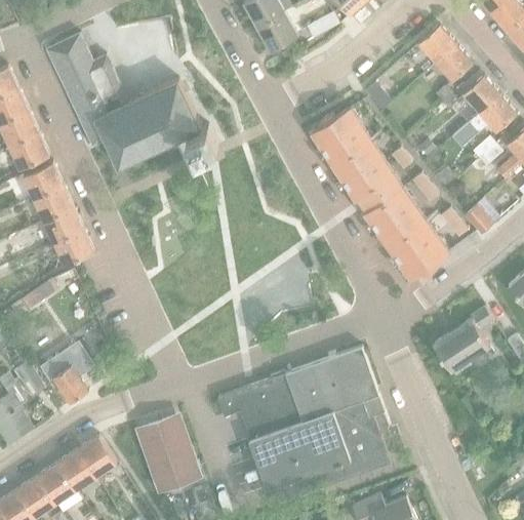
[(255,30),(283,14),(291,9),(285,0),(281,0),(277,2),(276,0),(253,0),(242,6),(255,30)]
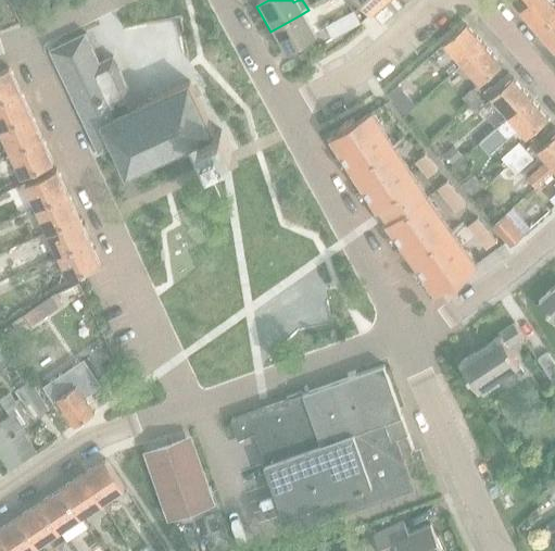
[(388,0),(352,0),(369,19),(389,1),(388,0)]
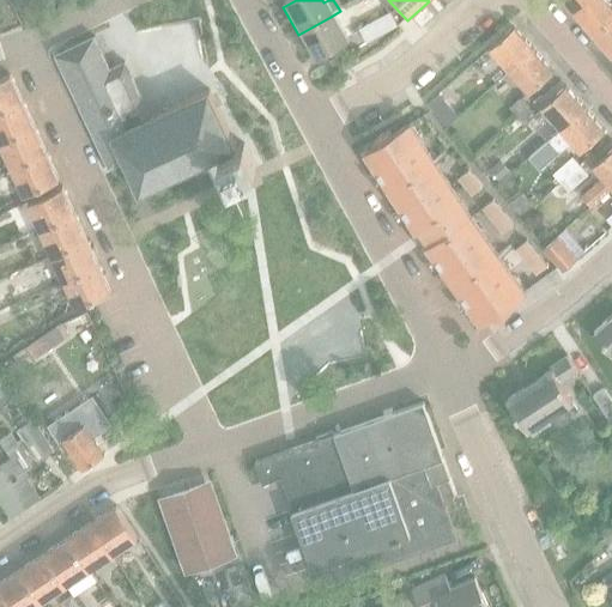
[(556,0),(573,18),(592,0),(556,0)]
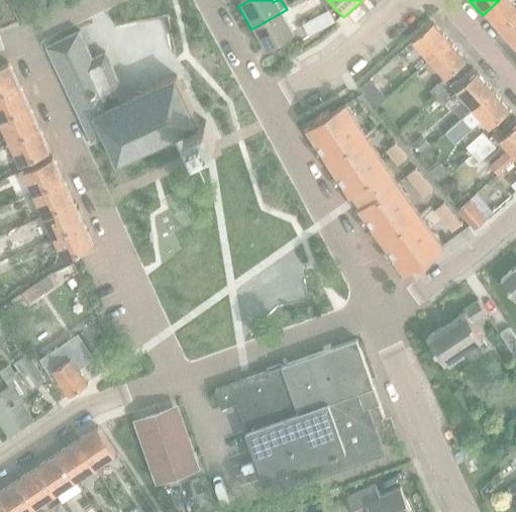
[(499,33),(515,18),(515,12),(511,6),(515,0),(499,0),(483,15),(499,33)]
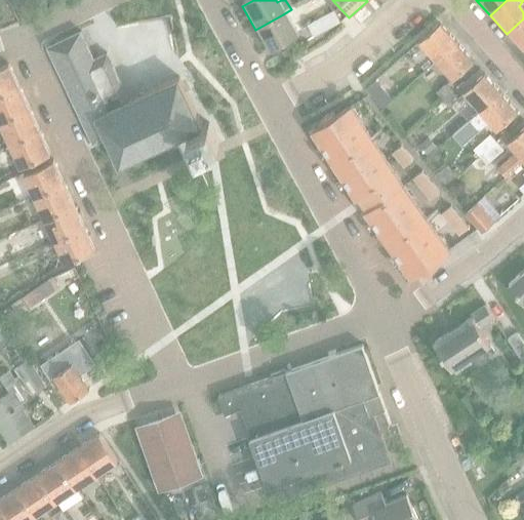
[(283,14),(255,30),(268,53),(296,38),(283,14)]
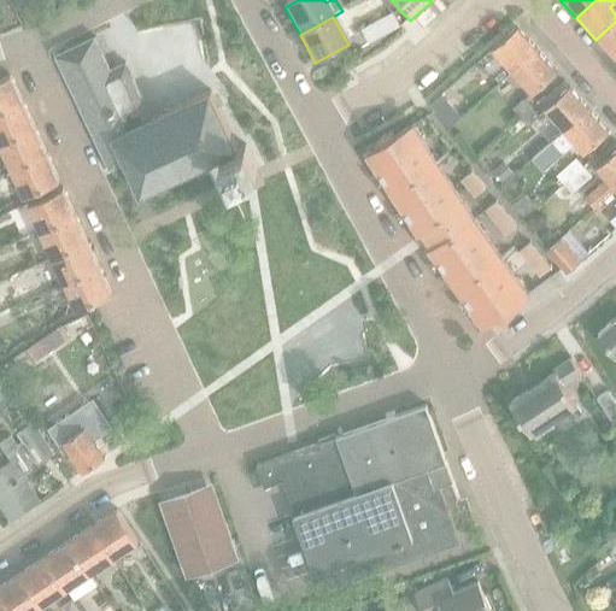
[(359,35),(368,48),(397,31),(391,18),(359,35)]
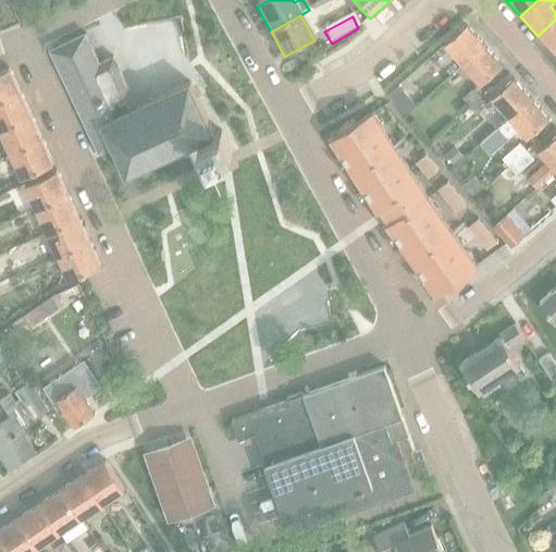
[(555,20),(538,36),(555,57),(555,56),(555,20)]
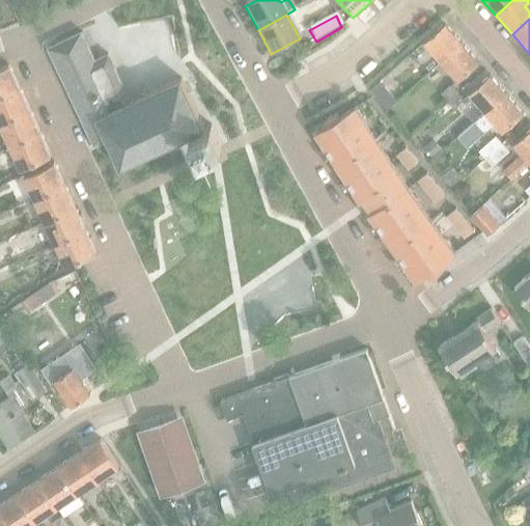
[(440,65),(461,47),(444,28),(422,47),(440,65)]
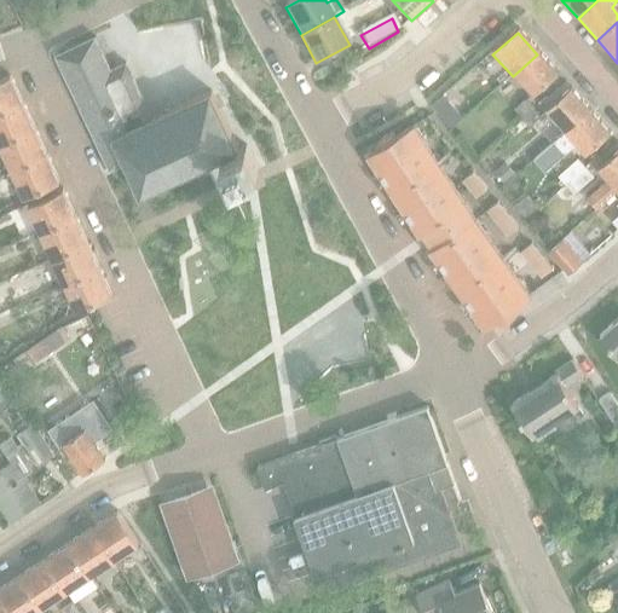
[(93,41),(53,59),(108,174),(123,167),(139,200),(219,162),(231,186),(256,175),(244,150),(237,154),(209,94),(150,122),(123,65),(108,73),(93,41)]
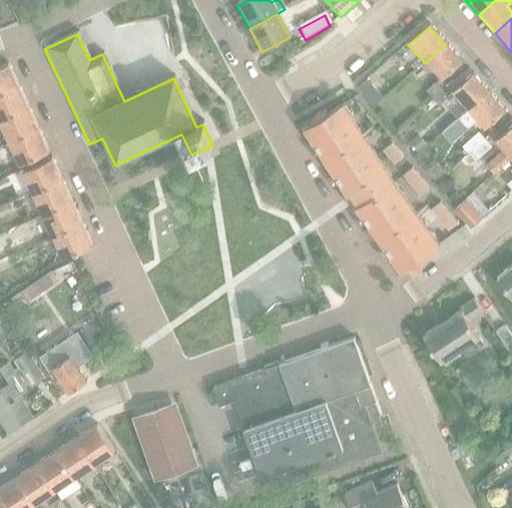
[(445,45),(425,63),(441,82),(462,64),(445,45)]
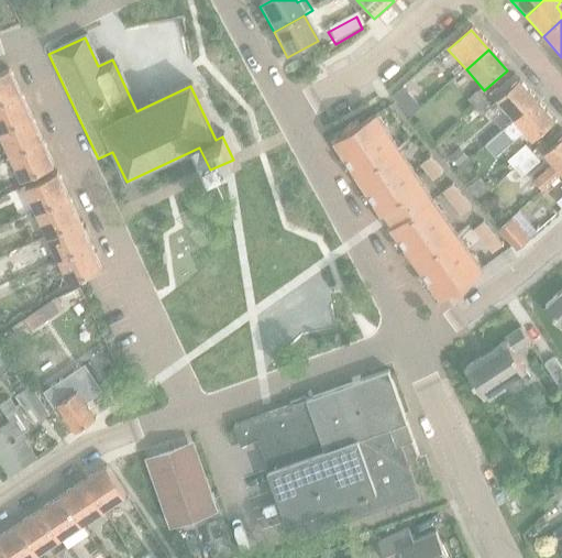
[(0,106),(19,97),(8,73),(0,76),(0,106)]
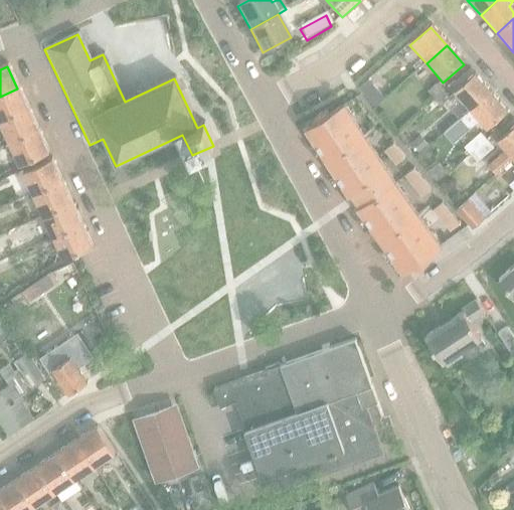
[(470,114),(490,95),(474,76),(454,95),(470,114)]
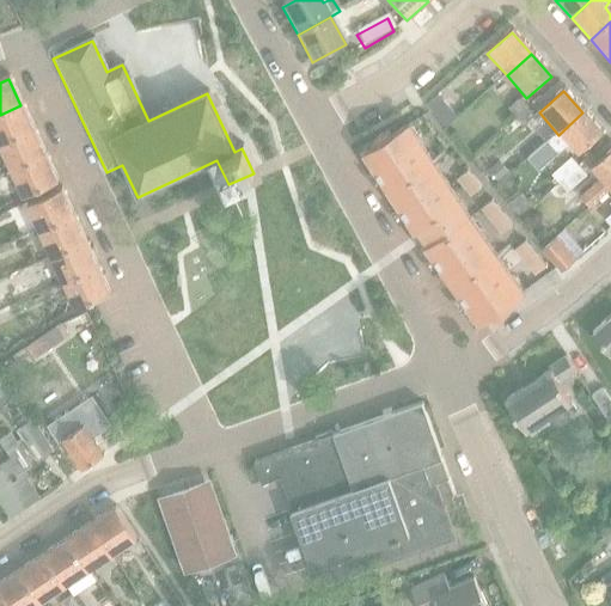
[(435,99),(423,109),(444,132),(454,122),(435,99)]
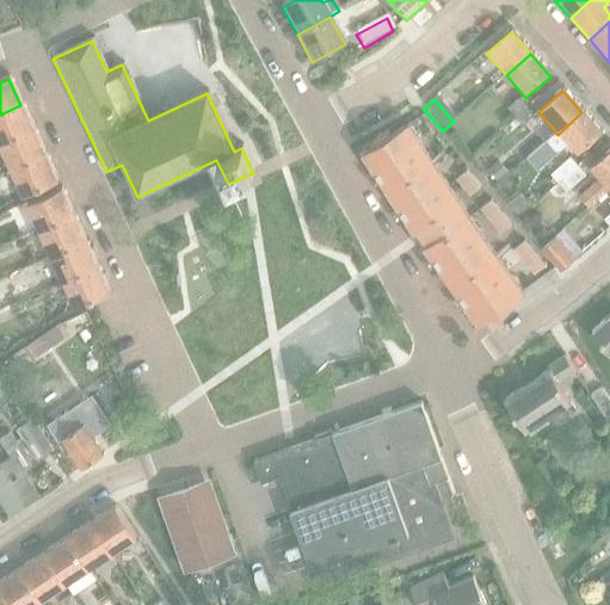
[(513,122),(525,112),(518,103),(506,112),(513,122)]
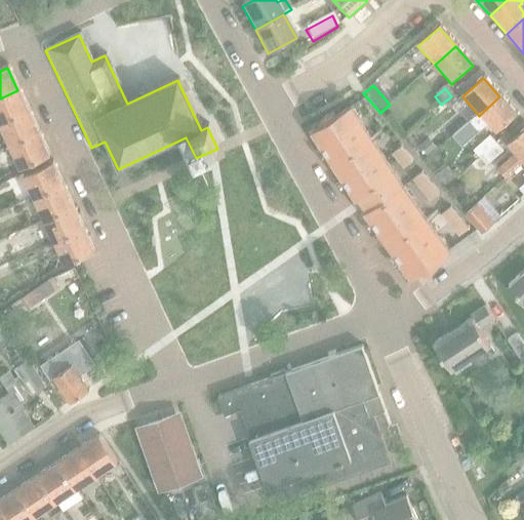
[(0,125),(28,112),(17,90),(0,98),(0,125)]
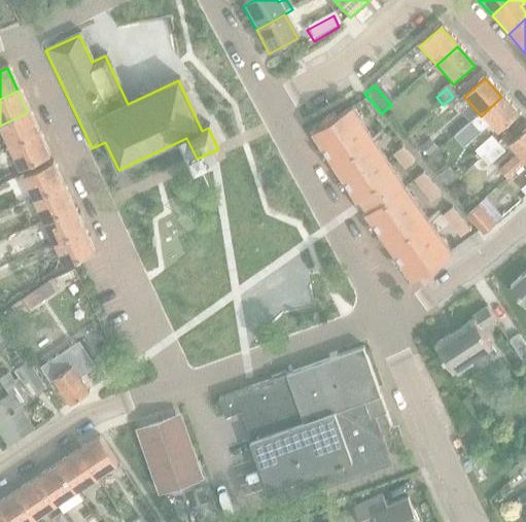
[(453,97),(443,105),(449,112),(459,103),(453,97)]
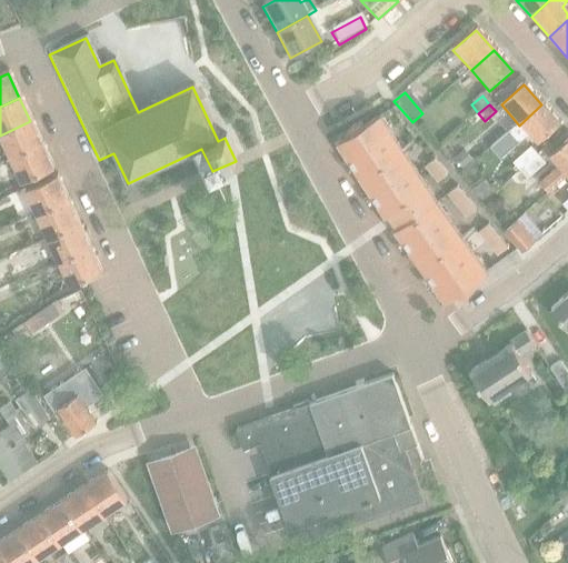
[(541,104),(519,126),(508,134),(518,146),(528,136),(537,147),(560,127),(541,104)]
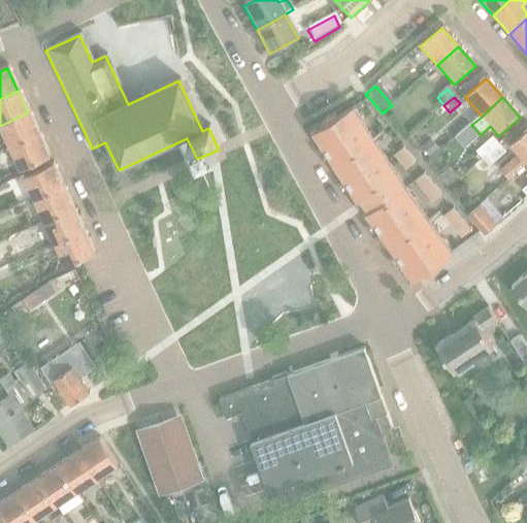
[(323,129),(313,136),(320,148),(334,169),(339,176),(343,183),(344,184),(348,190),(351,194),(357,202),(357,203),(360,201),(366,210),(368,214),(365,216),(365,217),(389,249),(408,276),(412,282),(422,274),(425,279),(437,269),(435,266),(451,255),(450,254),(447,249),(438,237),(431,242),(421,226),(397,193),(404,189),(396,177),(389,182),(367,149),(356,131),(363,127),(352,110),(341,117),(336,121),(333,117),(330,119),(320,125),(321,126),(323,129)]
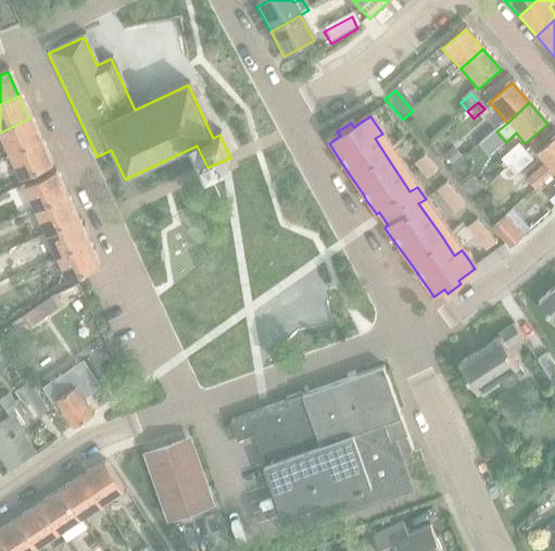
[(0,137),(9,157),(40,142),(29,119),(0,133),(0,137)]
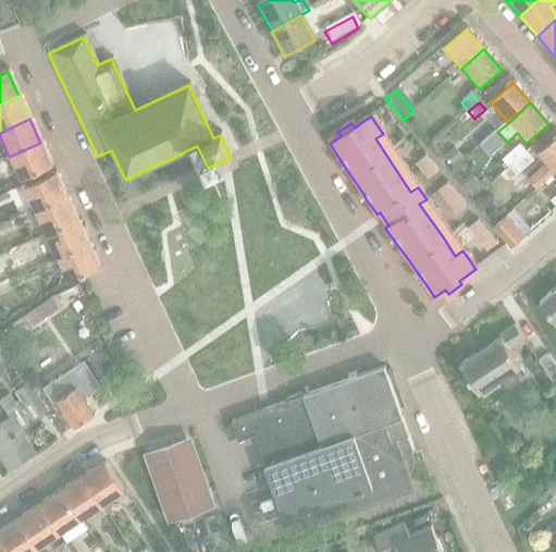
[(535,194),(555,175),(555,174),(555,139),(538,156),(546,164),(526,183),(535,194)]
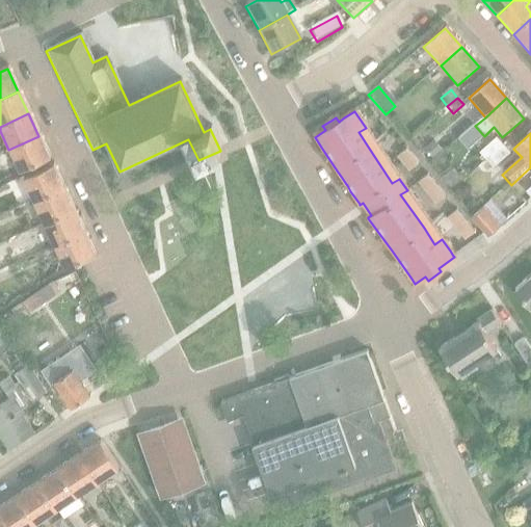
[(38,136),(8,150),(20,173),(49,159),(38,136)]
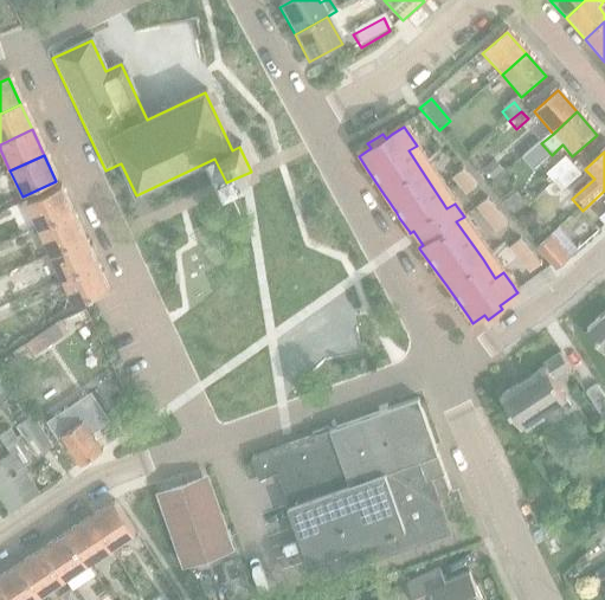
[(551,186),(571,168),(564,160),(544,178),(551,186)]
